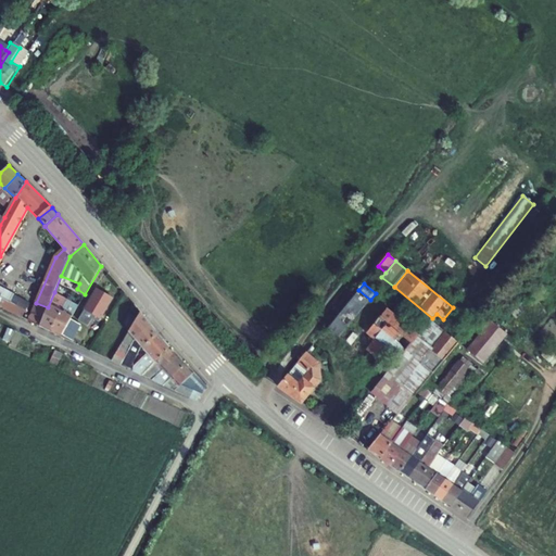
[(0,306),(0,307),(9,291),(0,287),(0,306)]
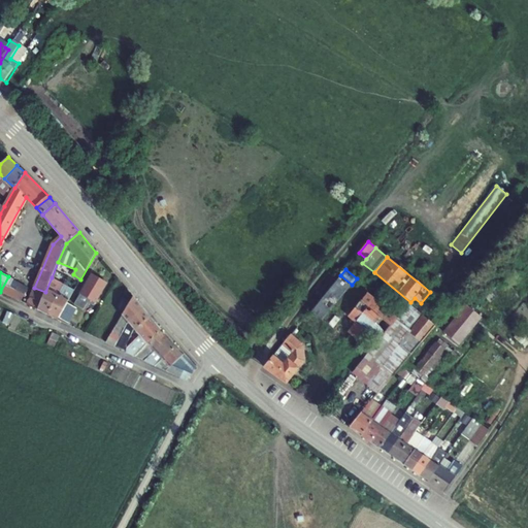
[(92,274),(74,304),(84,309),(88,302),(94,305),(106,284),(92,274)]
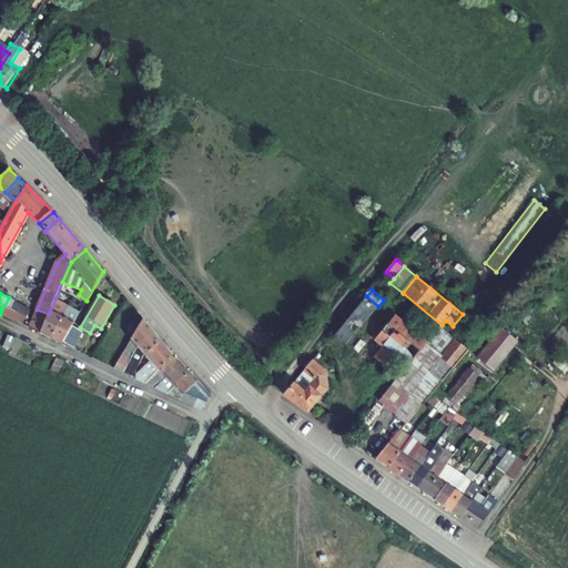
[(378,306),(366,296),(334,334),(346,344),(378,306)]
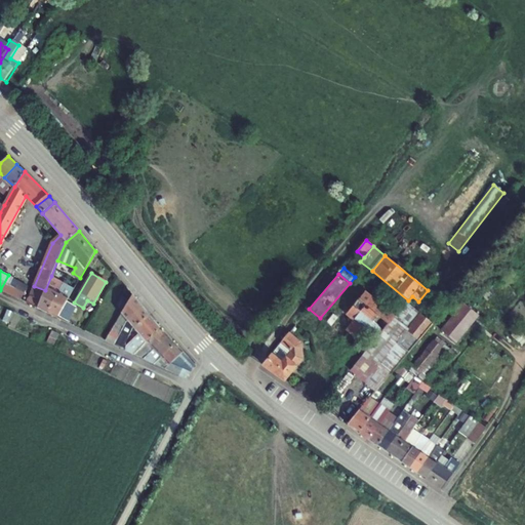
[(21,299),(28,286),(8,275),(0,290),(21,299)]
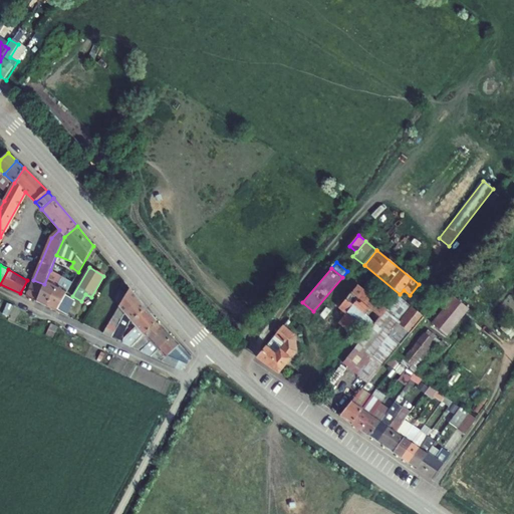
[(46,306),(61,277),(50,270),(44,284),(37,302),(46,306)]
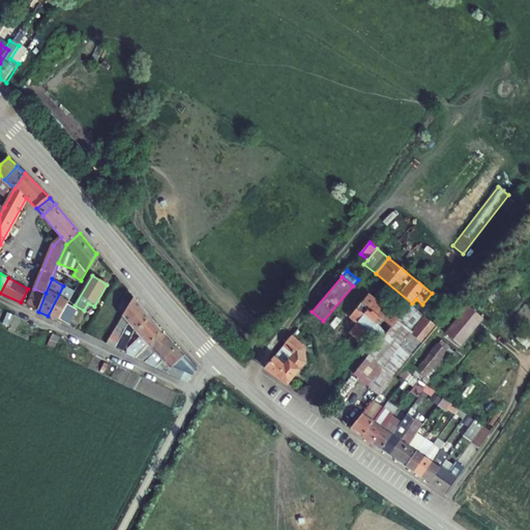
[(67,288),(63,286),(48,316),(58,321),(59,319),(67,304),(75,292),(67,288)]
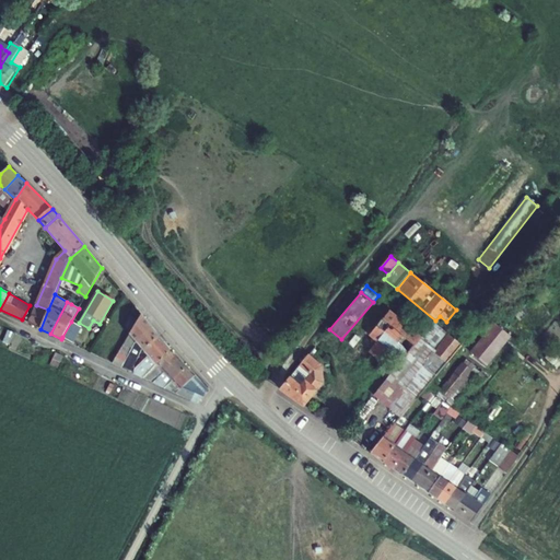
[(41,329),(48,310),(36,305),(28,324),(41,329)]
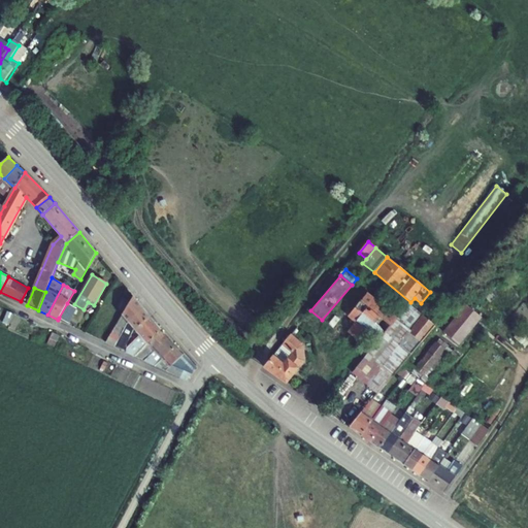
[(350,316),(358,322),(349,332),(363,344),(372,334),(380,340),(397,319),(368,294),(350,316)]
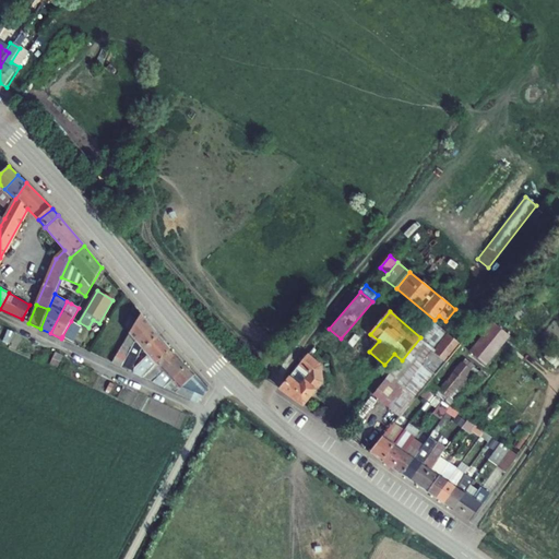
[(139,320),(133,331),(114,363),(123,367),(139,342),(153,328),(142,314),(139,320)]
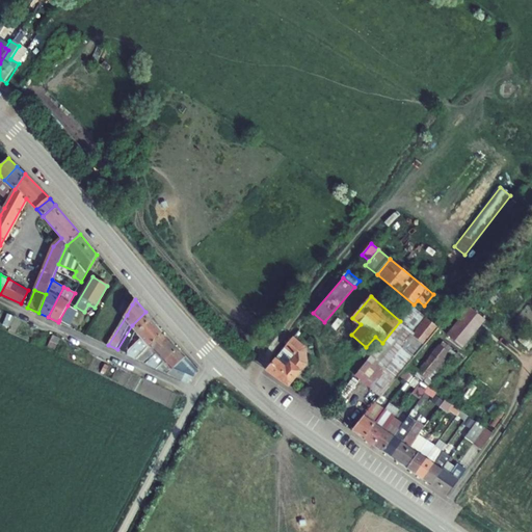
[(118,310),(127,315),(132,304),(124,300),(118,310)]
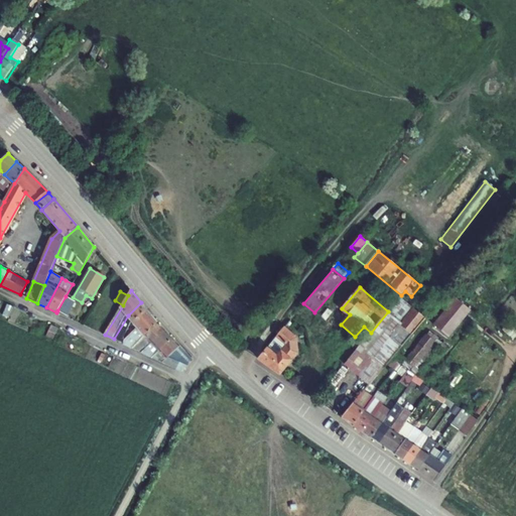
[(453,295),(441,308),(445,311),(433,326),(447,338),(470,310),(453,295)]
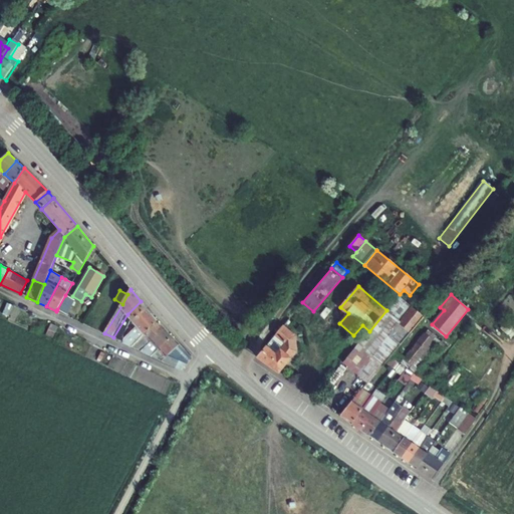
[(65,295),(57,309),(66,314),(74,300),(65,295)]
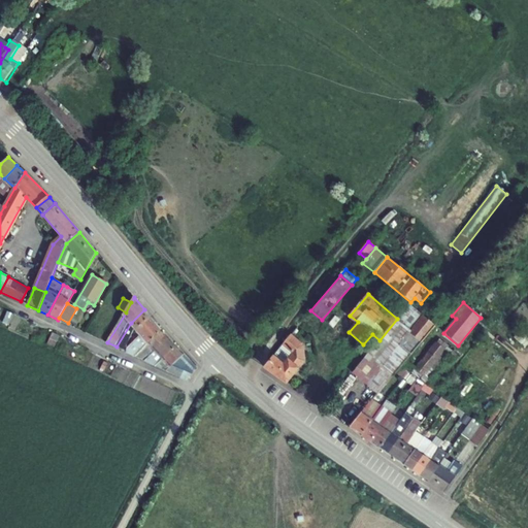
[(380,367),(423,317),(410,306),(399,320),(397,319),(380,340),(353,373),(377,394),(392,377),(380,367)]
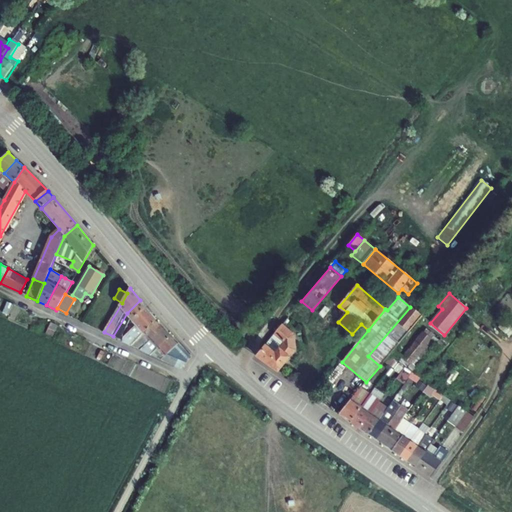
[(127,313),(113,336),(124,341),(128,328),(147,308),(140,300),(127,313)]
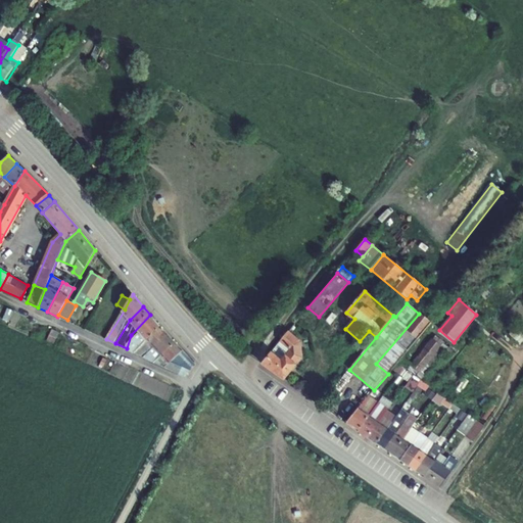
[(402,357),(431,323),(419,314),(376,364),(388,374),(392,369),(397,363),(402,357)]
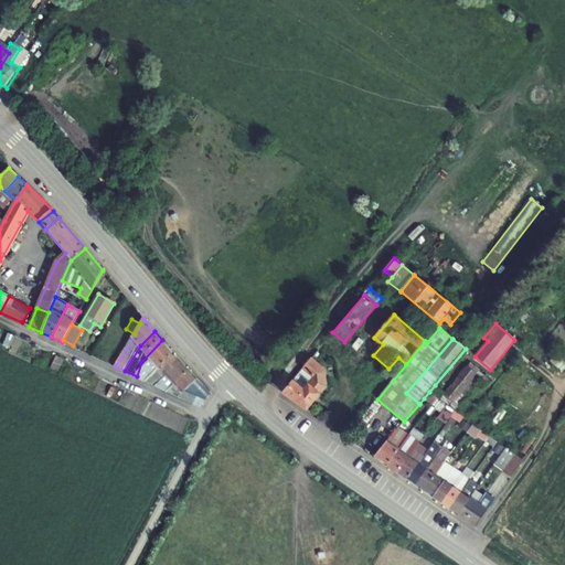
[(141,362),(137,376),(149,382),(173,352),(169,348),(162,340),(141,362)]
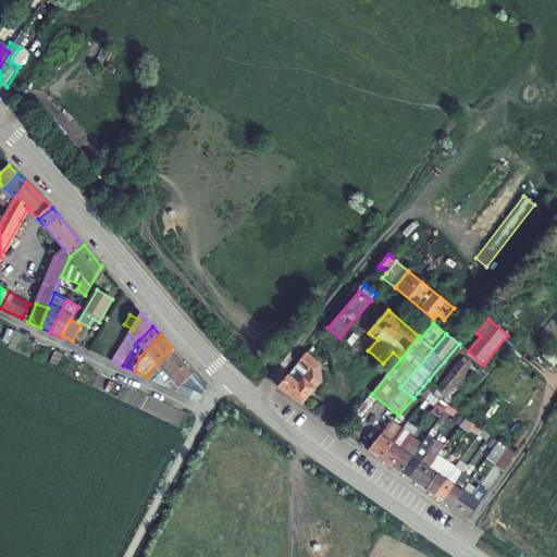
[(171,347),(147,376),(155,380),(180,357),(171,347)]
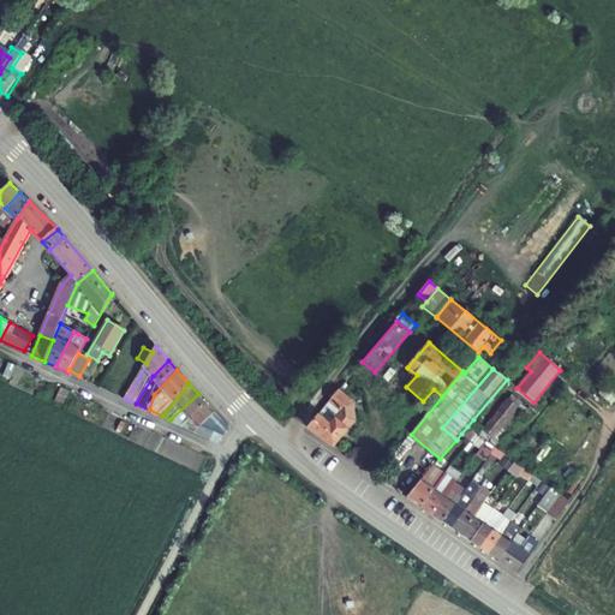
[(598,393),(611,405),(614,401),(614,389),(608,383),(598,393)]
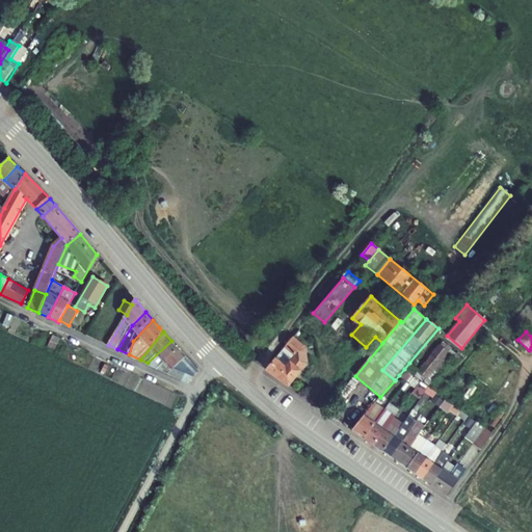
[(267,369),(289,384),(307,361),(307,345),(294,336),(267,369)]
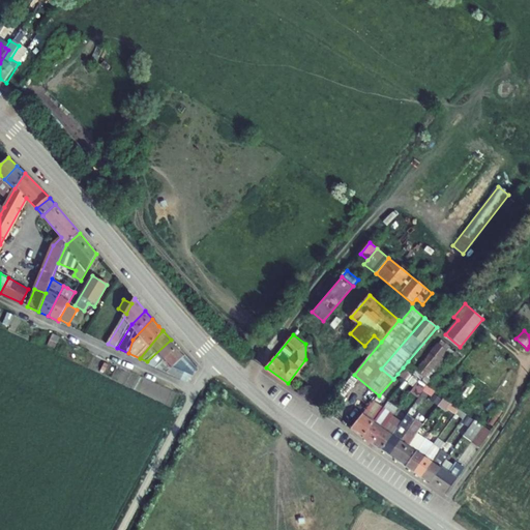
[(171,340),(147,361),(158,366),(178,348),(171,340)]
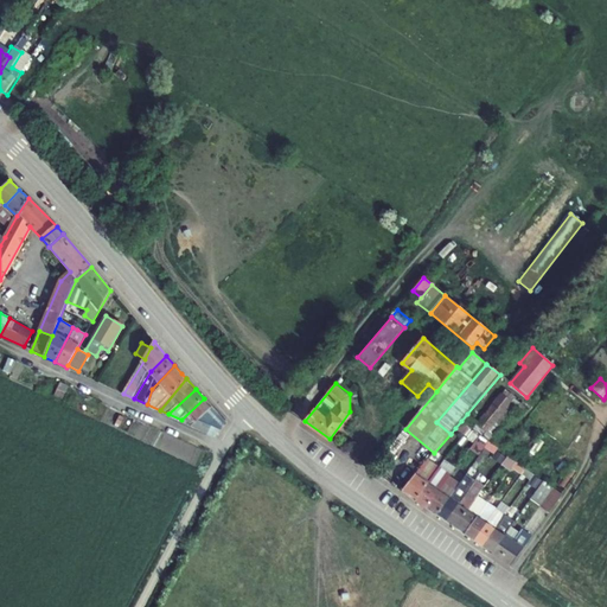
[(487,430),(515,398),(504,390),(478,422),(487,430)]
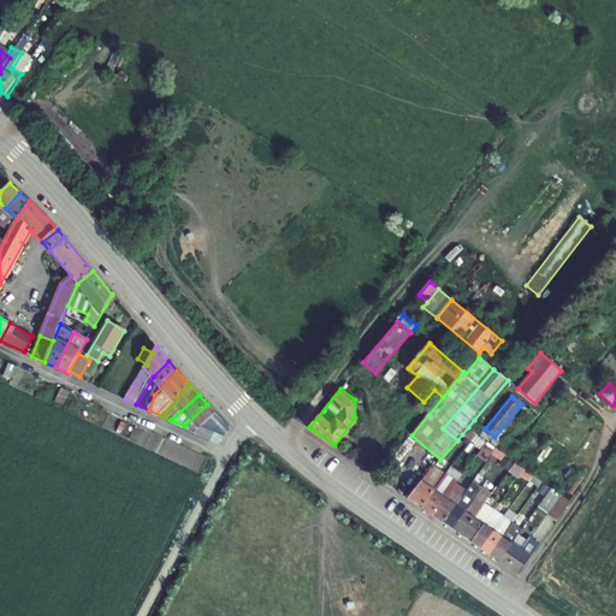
[(521,418),(527,409),(522,404),(495,437),(501,443),(521,418)]
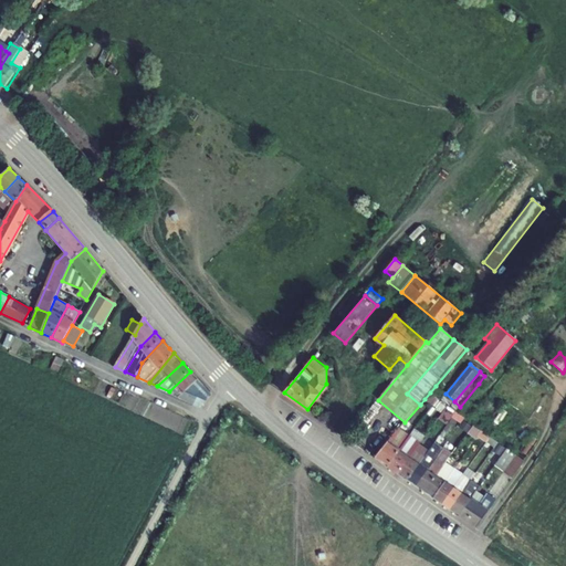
[(492,383),(484,376),(479,384),(486,389),(492,383)]
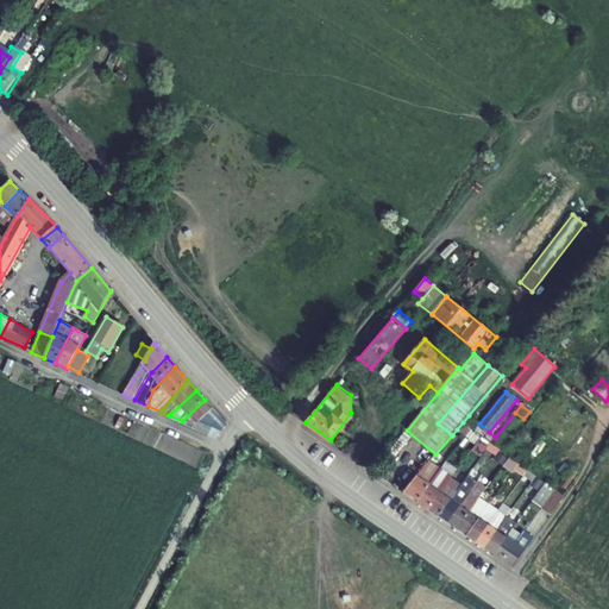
[(223,424),(214,412),(202,422),(214,435),(223,424)]
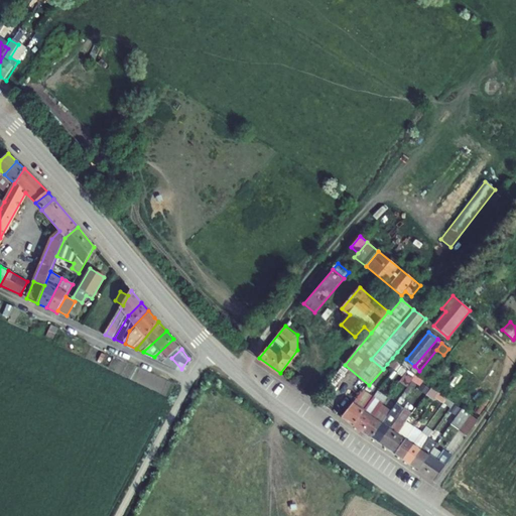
[(406,359),(397,352),(392,358),(400,364),(408,370),(415,375),(416,375),(419,371),(414,366),(406,359)]
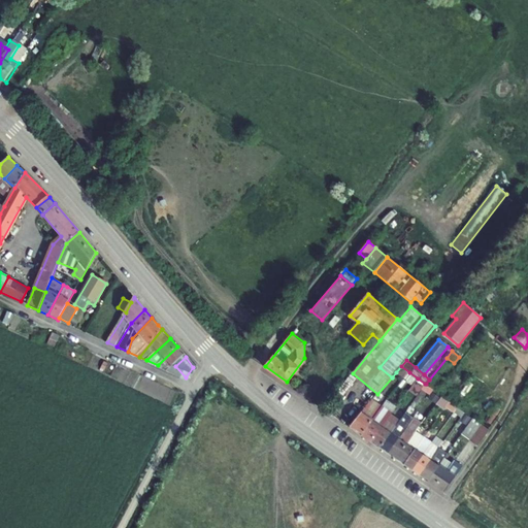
[(396,372),(404,378),(409,372),(401,366),(396,372)]
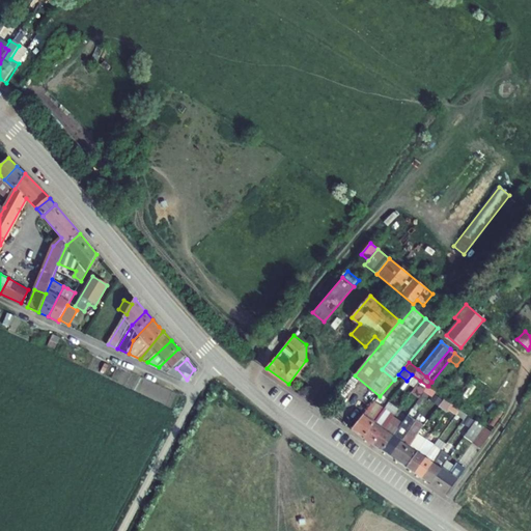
[(419,382),(412,376),(408,382),(415,387),(419,382)]
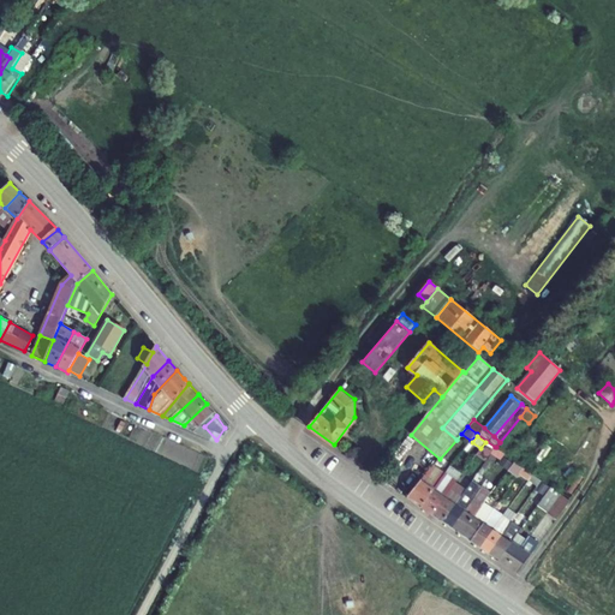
[(495,447),(487,441),(485,442),(481,448),(479,451),(488,457),(491,453),(495,447)]
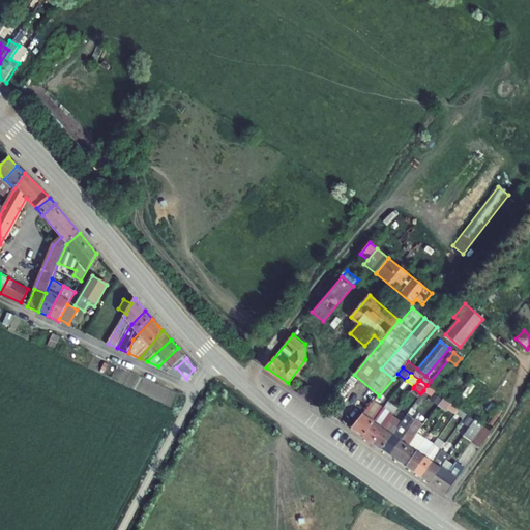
[(428,385),(427,385),(423,390),(432,396),(435,391),(428,385)]
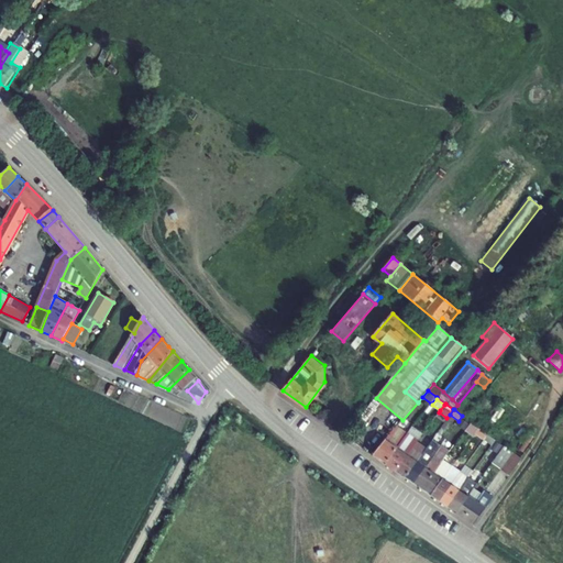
[(446,418),(439,412),(435,417),(443,422),(446,418)]
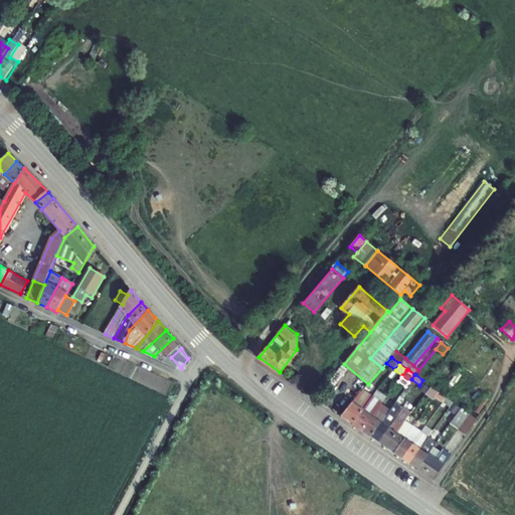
[(424,393),(428,388),(421,383),(417,389),(424,393)]
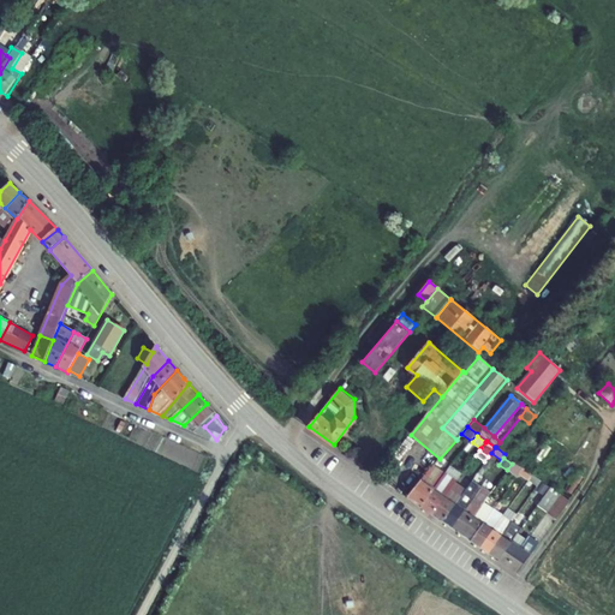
[(523,469),(513,461),(512,464),(507,470),(517,477),(519,473),(523,469)]
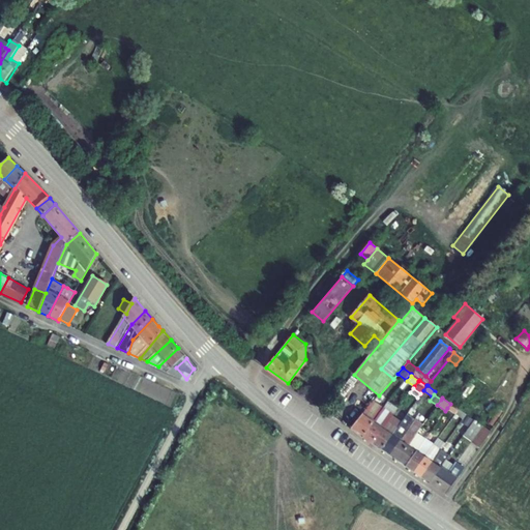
[(364,413),(352,429),(363,437),(375,421),(377,418),(380,413),(384,409),(375,402),(364,413)]
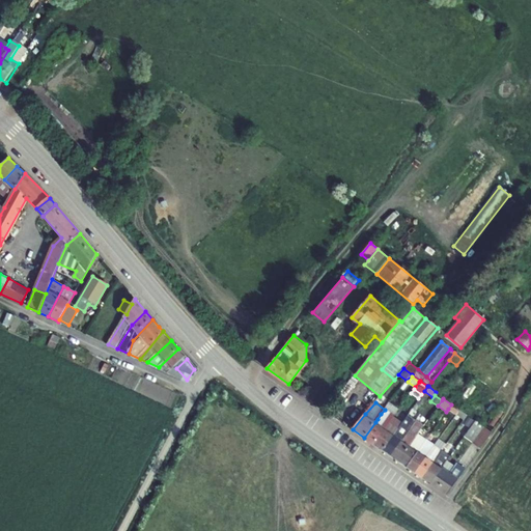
[(378,419),(375,422),(364,438),(372,444),(384,428),(390,420),(393,416),(396,411),(388,404),(385,410),(381,414),(378,419)]
